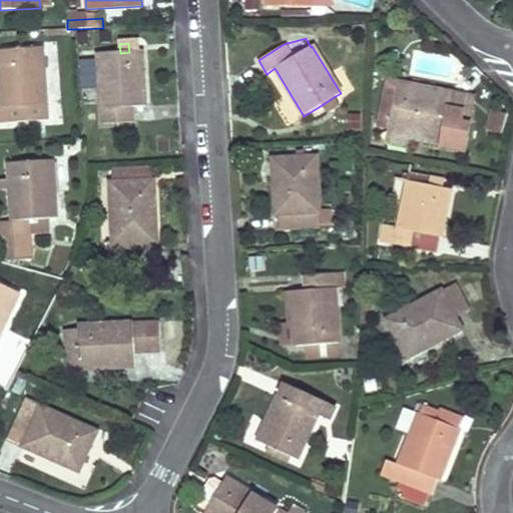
[(350,61),(362,61),(362,45),(351,45),(350,61)]
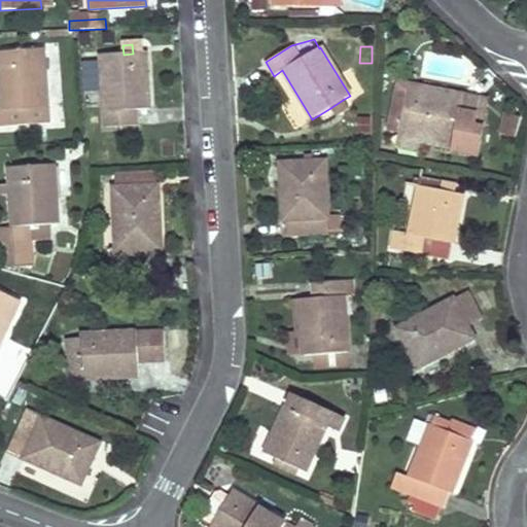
[(42,49),(0,51),(0,73),(3,112),(0,111),(0,127),(48,124),(42,49)]
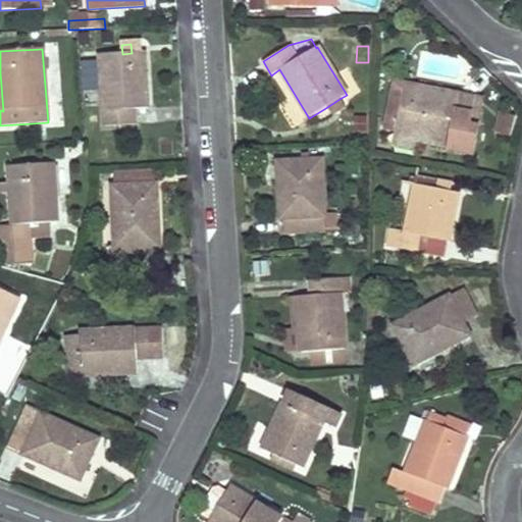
[(122,54),(100,55),(103,111),(104,126),(136,124),(135,109),(147,108),(143,52),(132,53),(122,54)]
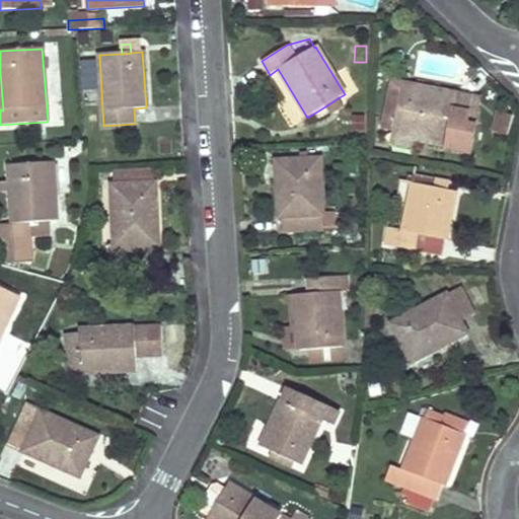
[(393,131),(401,88),(391,81),(382,130),(393,131)]
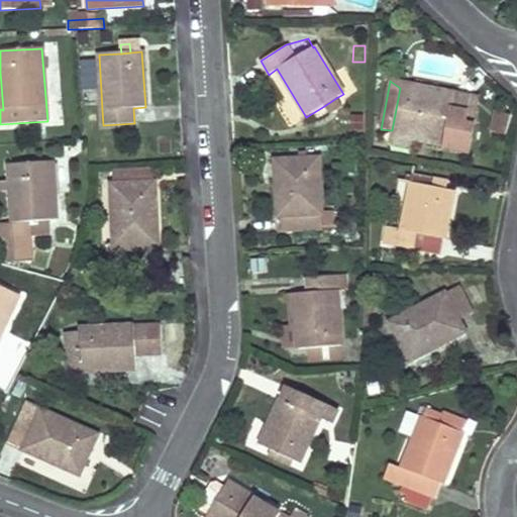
[(470,101),(471,96),(390,81),(400,88),(470,101)]
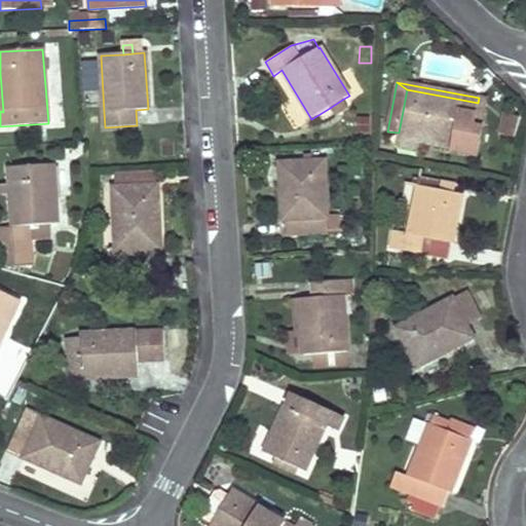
[(399,133),(423,138),(454,143),(453,149),(452,151),(477,156),(482,127),(474,125),(478,103),(407,89),(399,133)]
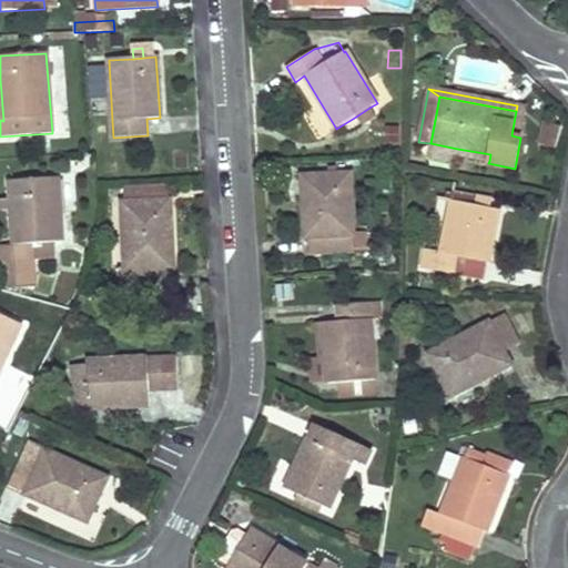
[(511,135),(520,138),(526,107),(517,105),(516,111),(511,135)]
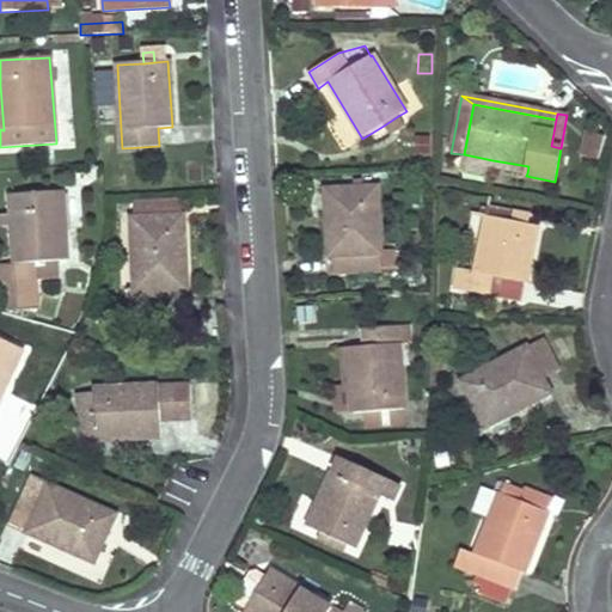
[(390,135),(404,126),(398,116),(384,126),(390,135)]
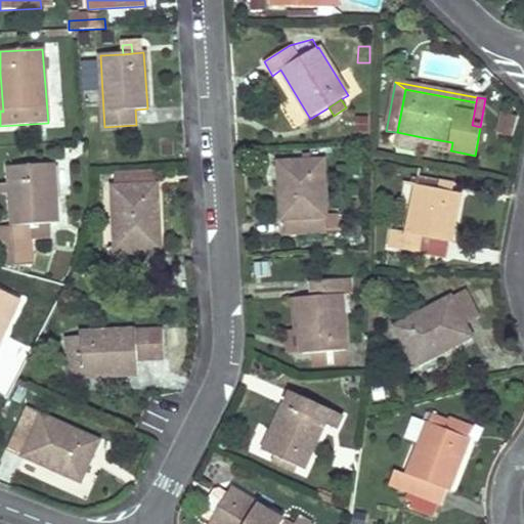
[(518,118),(505,114),(499,133),(512,137),(518,118)]
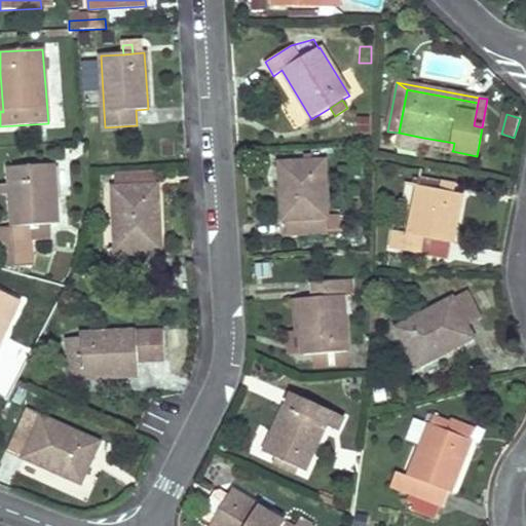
[(305,162),(280,163),(284,221),(286,221),(287,236),(328,234),(328,231),(339,230),(338,215),(328,216),(325,162),(312,162),(305,162)]
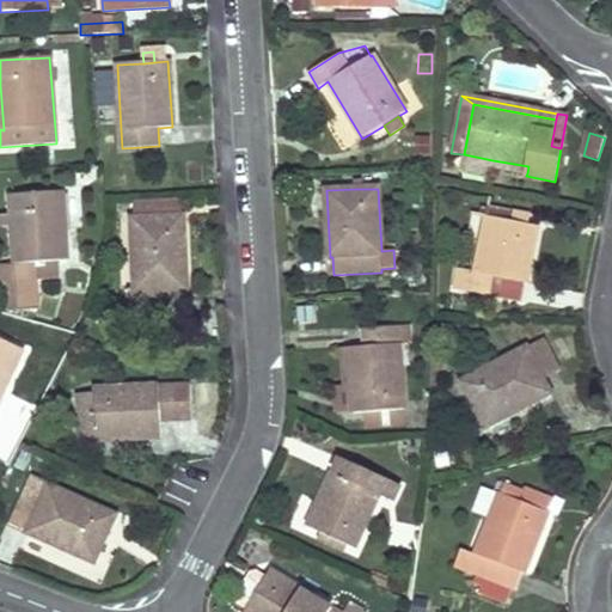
[(61,191),(10,195),(12,216),(13,227),(16,264),(0,265),(0,283),(8,283),(35,281),(59,280),(57,262),(67,261),(61,191)]
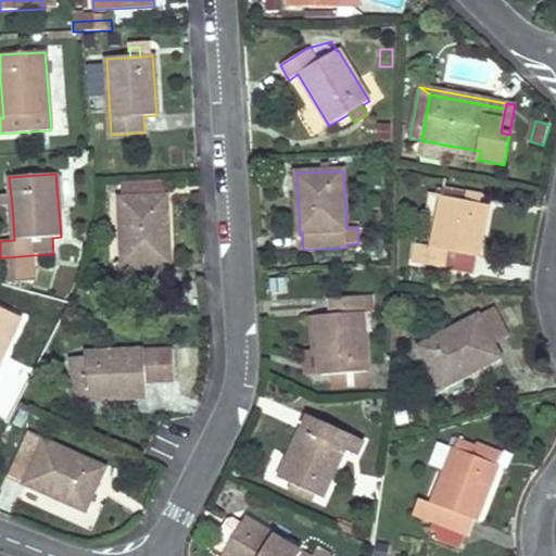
[(163,181),(142,182),(143,192),(122,193),(122,199),(142,198),(163,197),(163,181)]
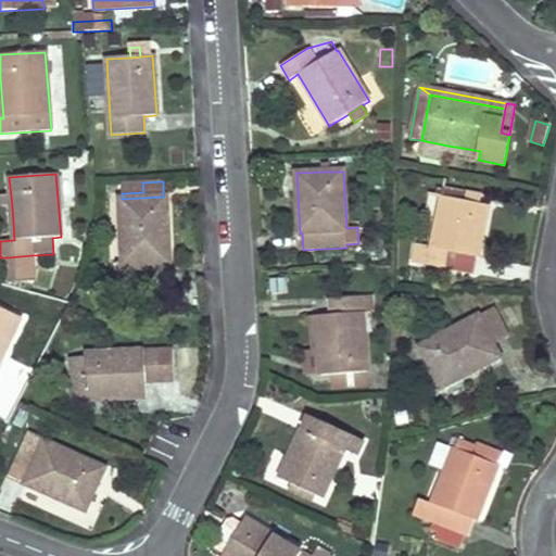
[(122,193),(143,192),(142,182),(122,184),(122,193)]
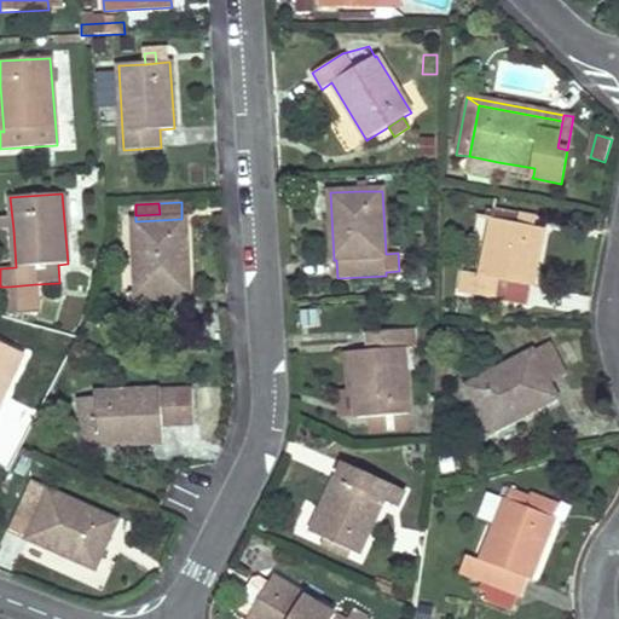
[(519,225),(532,227),(534,219),(521,217),(519,225)]
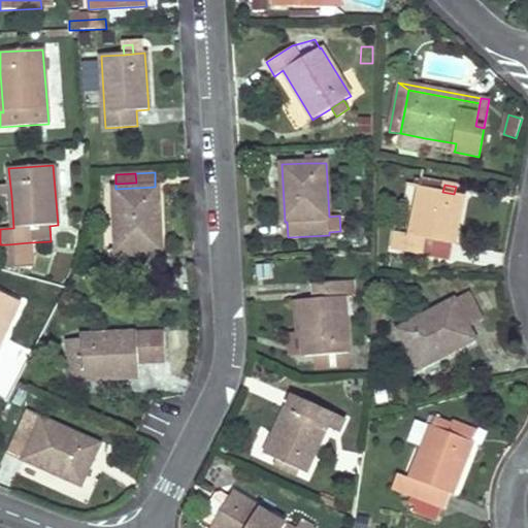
[(0,189),(1,196),(11,196),(10,187),(0,188),(0,189)]
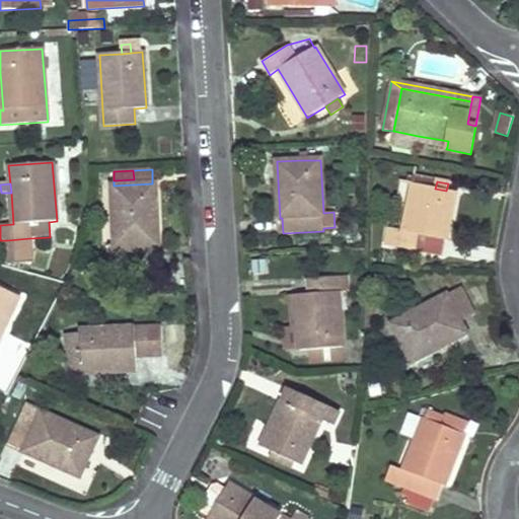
[(114,186),(112,187),(115,247),(107,247),(108,274),(139,272),(138,245),(158,245),(154,183),(152,183),(133,184),(114,186)]
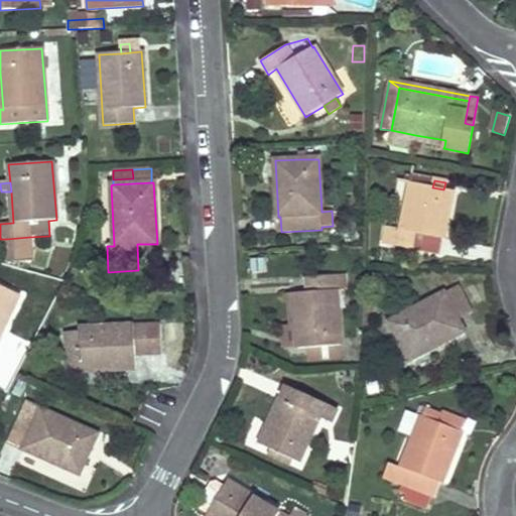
[(432,187),(410,183),(401,232),(387,229),(384,244),(413,250),(416,235),(440,240),(443,240),(454,191),(443,189),(432,187)]
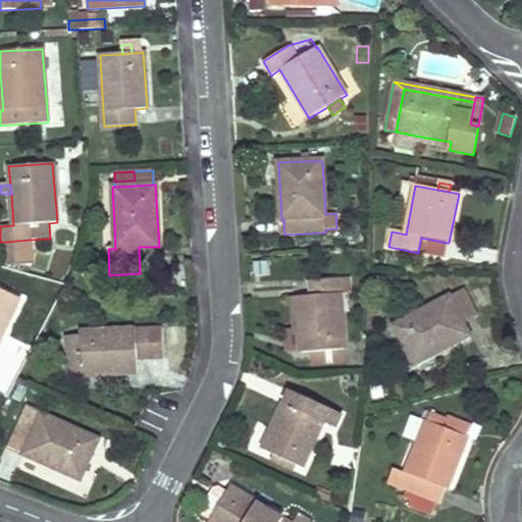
[(442,258),(446,243),(421,238),(418,253),(442,258)]
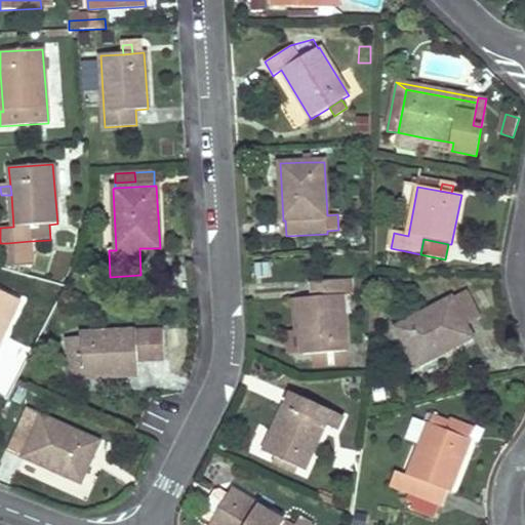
[(9,267),(32,265),(30,241),(7,243),(9,267)]
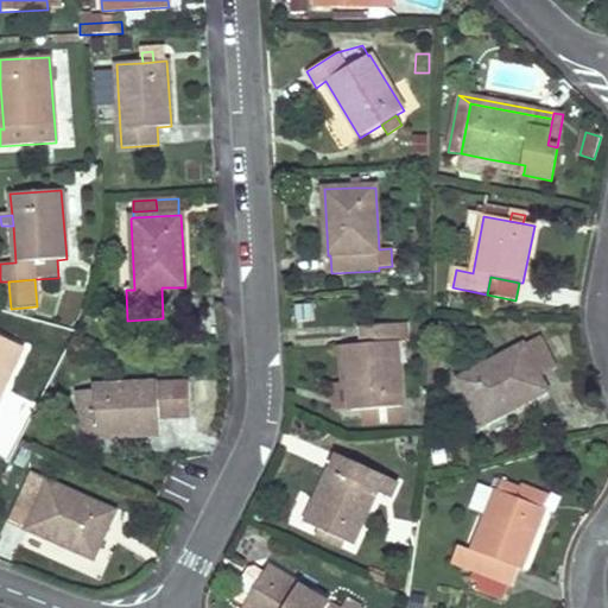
[(394,324),(359,328),(360,346),(346,347),(352,411),(362,411),(403,406),(397,342),(396,342),(394,324)]
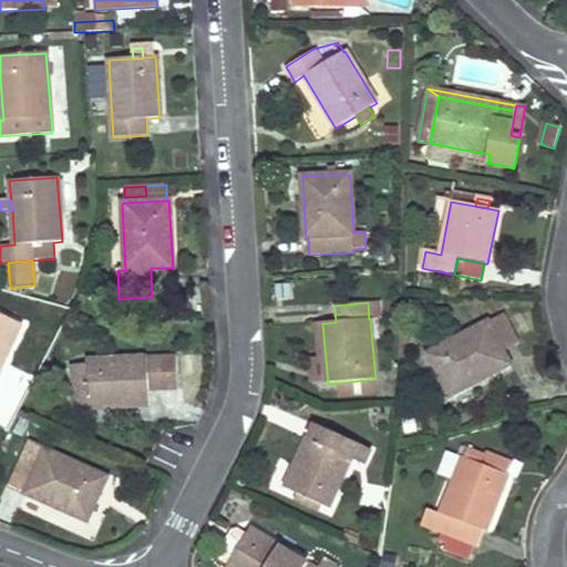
[(370,319),(381,318),(380,302),(368,302),(369,319),(370,319)]
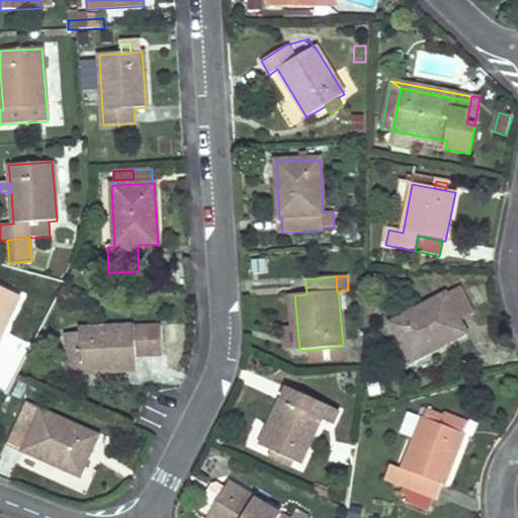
[(412,362),(466,333),(460,322),(473,314),(458,287),(391,324),(412,362)]
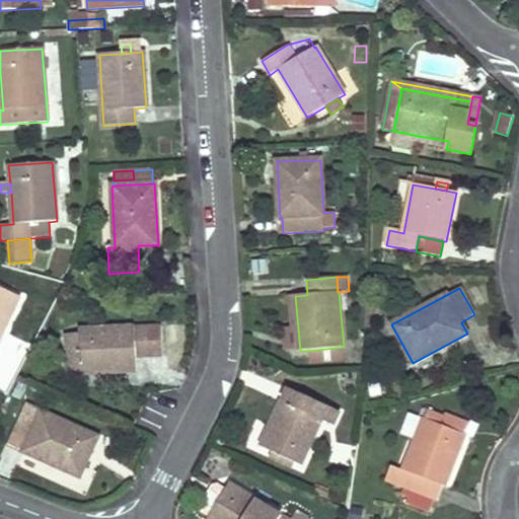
[(0,338),(18,298),(0,289),(0,338)]
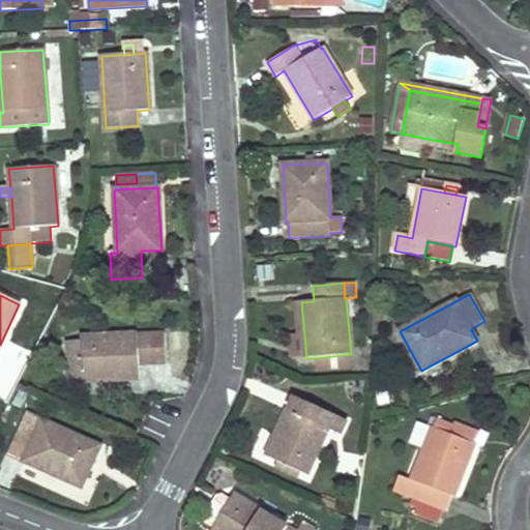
[(165,333),(80,337),(80,343),(66,344),(67,376),(82,376),(82,381),(139,378),(139,365),(166,363),(165,333)]
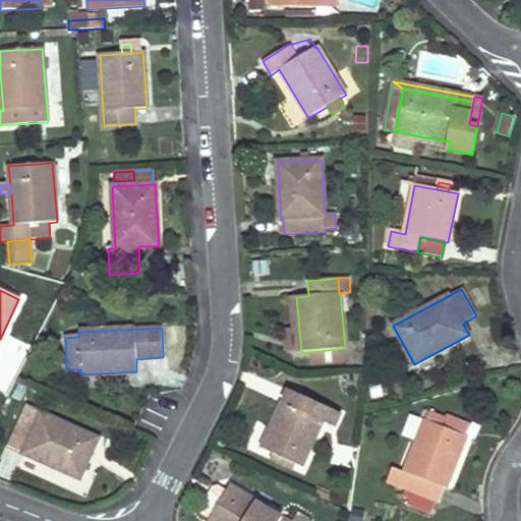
[(346,362),(345,348),(310,352),(311,365),(346,362)]
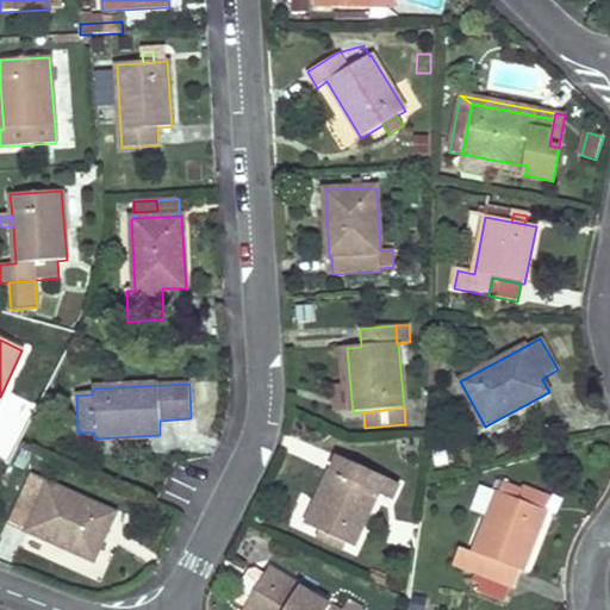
[(331,473),(307,527),(319,533),(347,545),(354,548),(378,493),(392,500),(399,484),(340,458),(332,474),(331,473)]
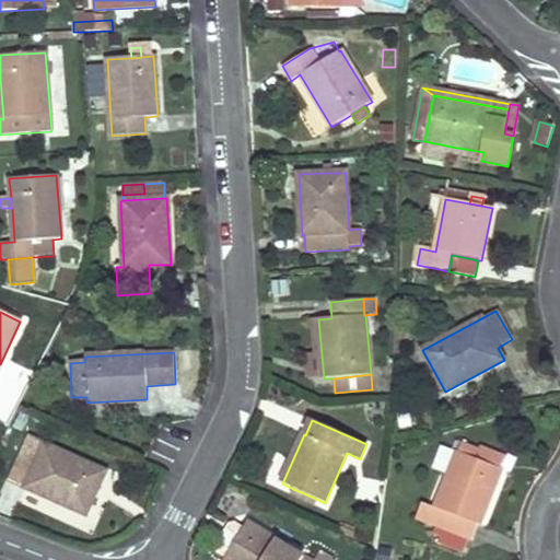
[(86,514),(105,471),(30,438),(10,481),(86,514)]
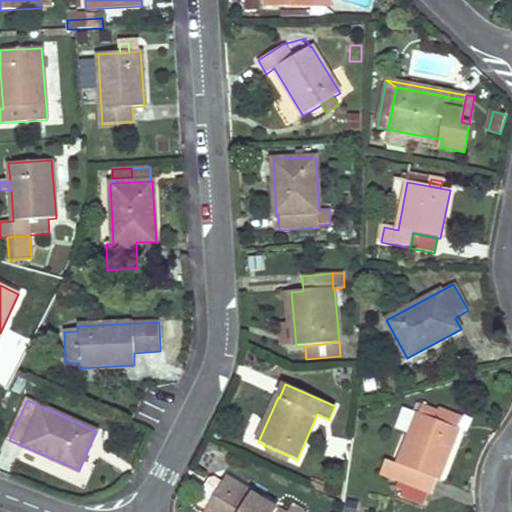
[(420,413),(459,429),(462,422),(422,406),(420,413)]
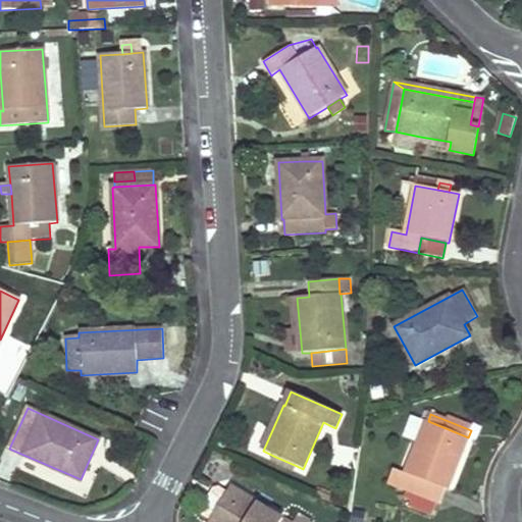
[(468,437),(428,421),(427,421),(407,473),(394,469),(388,482),(440,504),(446,488),(448,489),(468,437)]
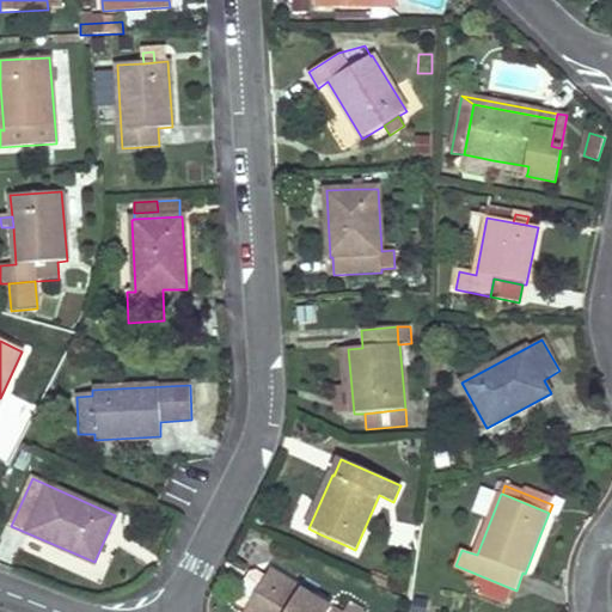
[(346,554),(348,546),(320,534),(318,540),(346,554)]
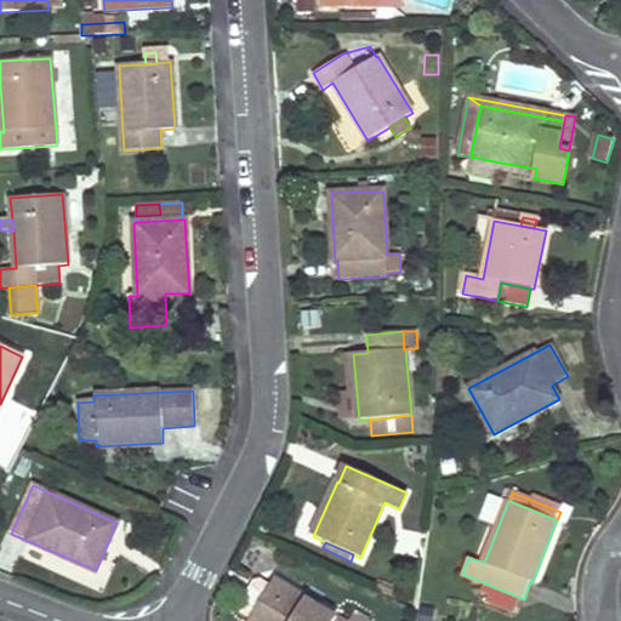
[(243,620),(249,620),(273,582),(261,575),(237,616),(243,620)]
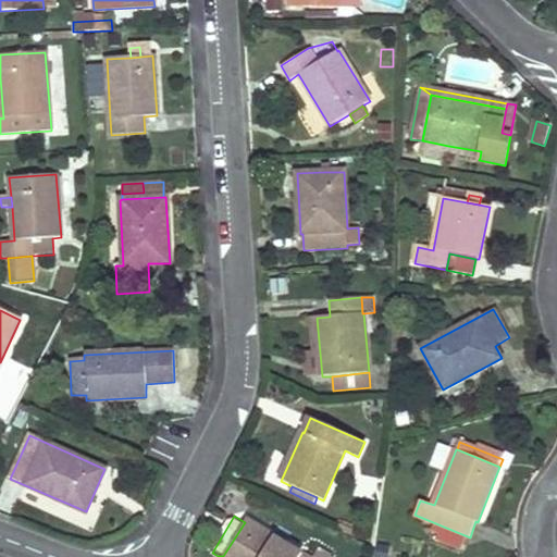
[(319,548),(313,556),(306,556),(245,521),(245,522),(223,556),(330,556),(331,556),(319,548)]
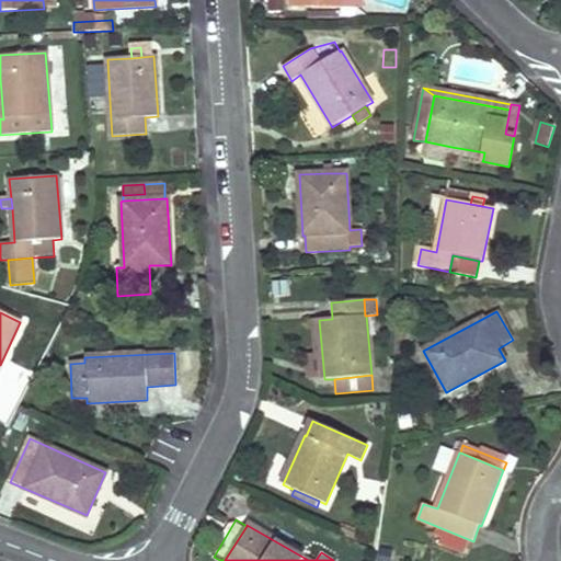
[(340,533),(353,538),(354,535),(342,529),(340,533)]
